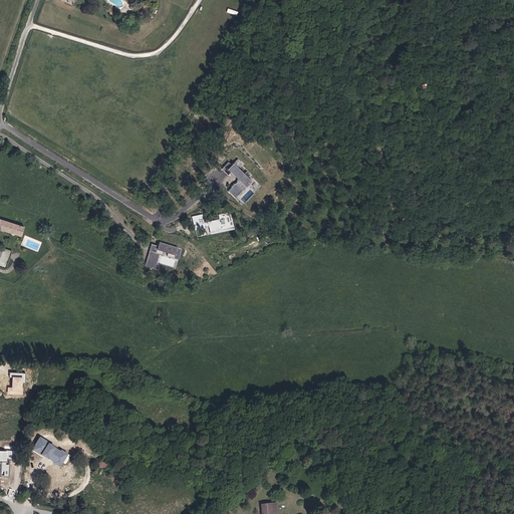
[(228,163),(222,169),(229,176),(232,173),(238,181),(228,193),(235,199),(253,181),(241,169),(245,165),(238,160),(232,166),(228,163)]
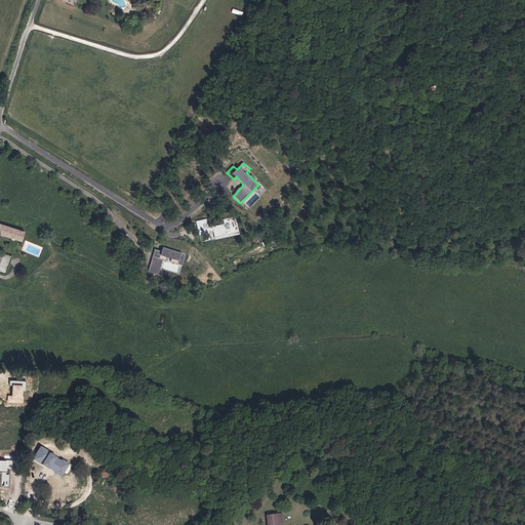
[(208,218),(196,221),(202,242),(242,234),(238,216),(224,219),(224,224),(209,227),(208,218)]
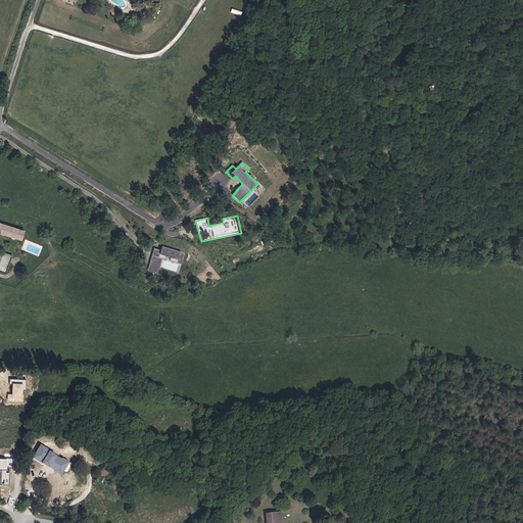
[(0,224),(0,230),(0,234),(4,235),(4,234),(21,240),(25,232),(0,224)]
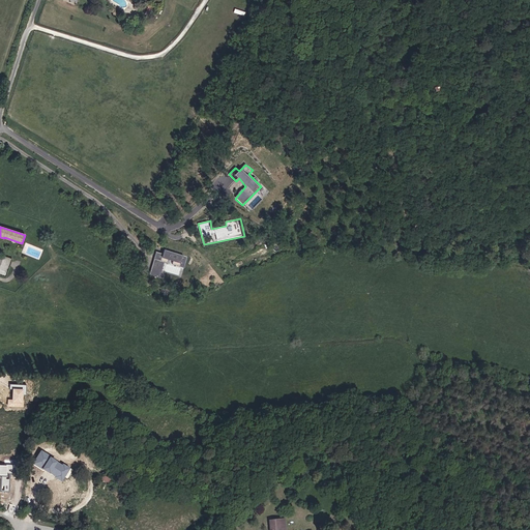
[(164,255),(155,252),(150,275),(162,278),(166,262),(184,267),(187,257),(166,249),(164,255)]
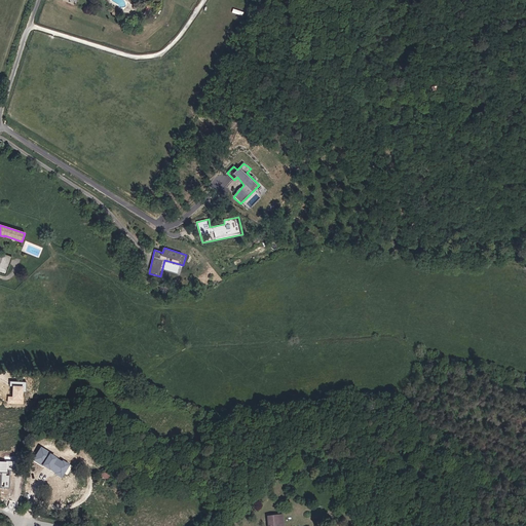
[(0,273),(6,276),(12,258),(3,255),(0,262),(0,273)]
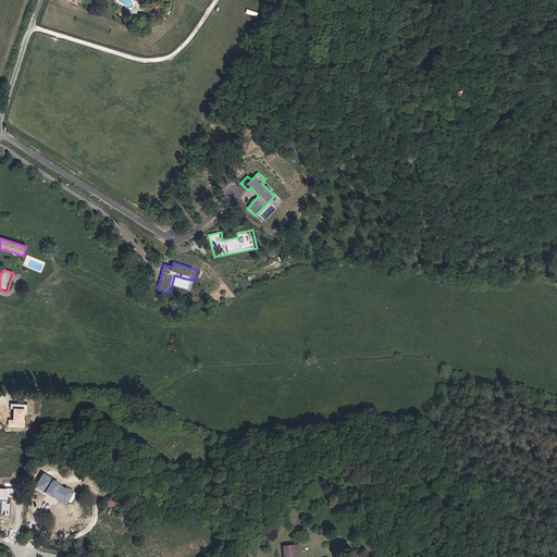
[(9,420),(9,428),(25,429),(25,416),(26,416),(27,405),(11,404),(11,409),(13,409),(13,420),(9,420)]
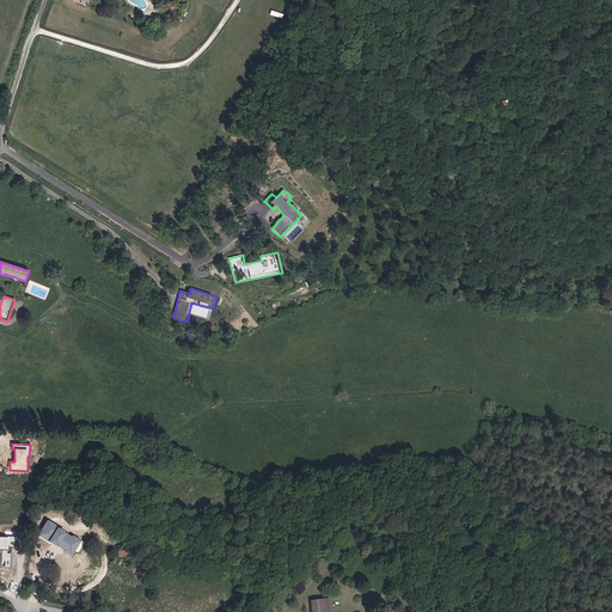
[(85,543),(48,520),(38,537),(75,558),(85,543)]
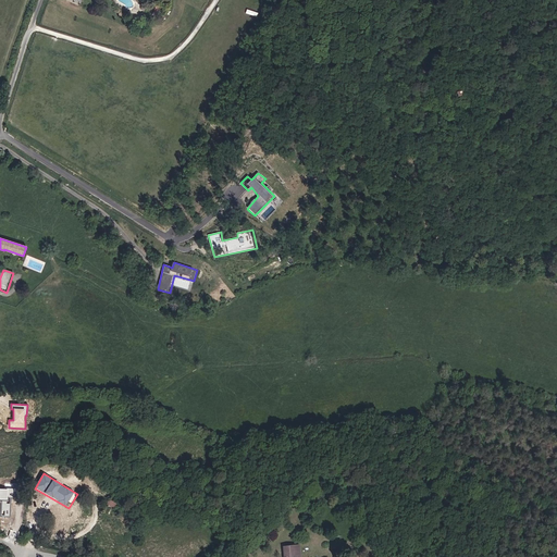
[(0,502),(1,502),(0,517),(10,517),(11,497),(15,497),(15,489),(7,489),(7,490),(0,489),(0,502)]
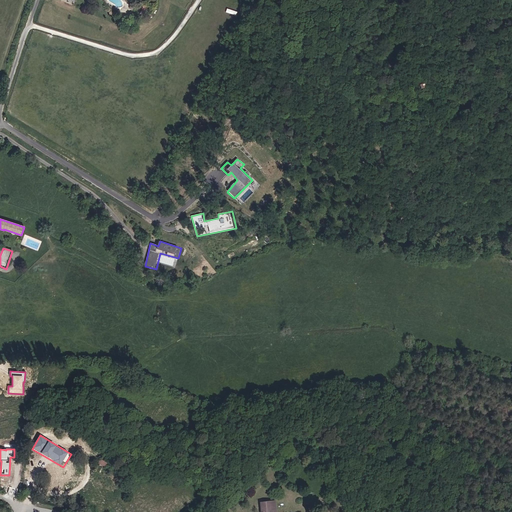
[(275,511),(274,503),(258,506),(258,511),(275,511)]
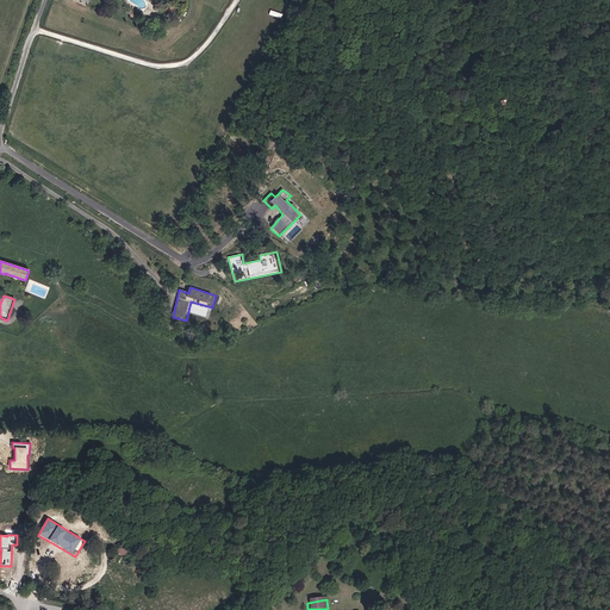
All buildings are outlined.
